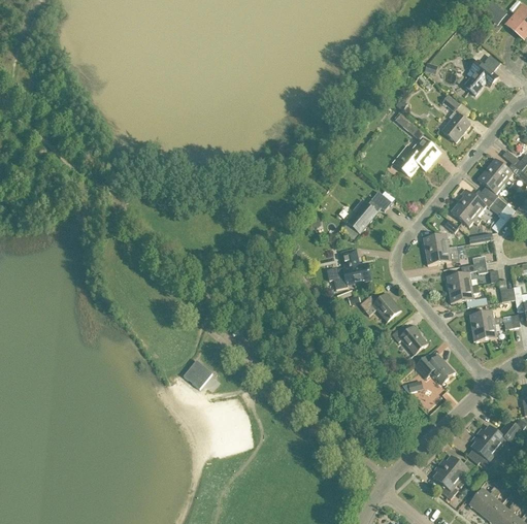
[(523,38),(526,33),(526,9),(522,5),(506,25),(523,38)]
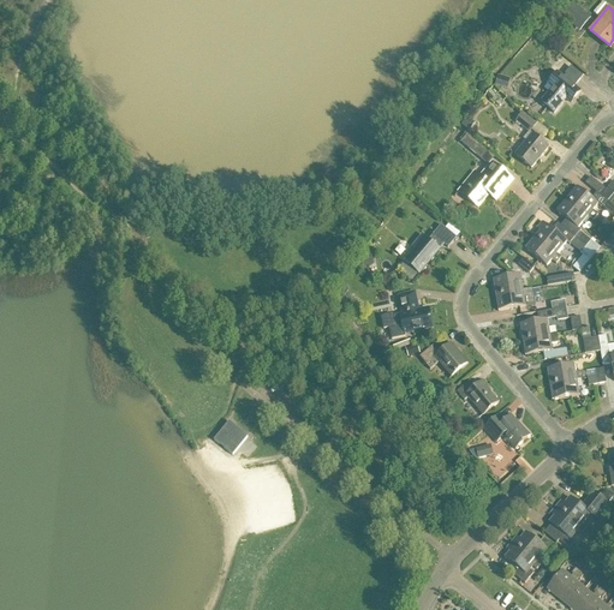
[(564,72),(561,75),(556,70),(547,82),(552,85),(540,100),(553,109),(564,96),(570,101),(579,89),(573,84),(582,73),(570,64),(562,72),(564,72)]
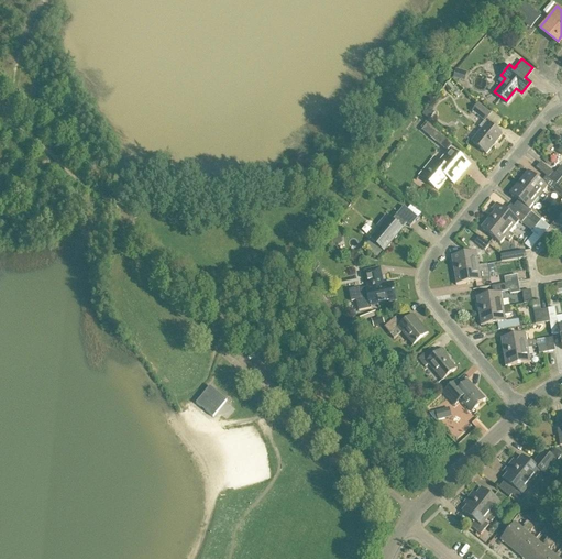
[(466,69),(455,67),(452,76),(463,79),(466,69)]
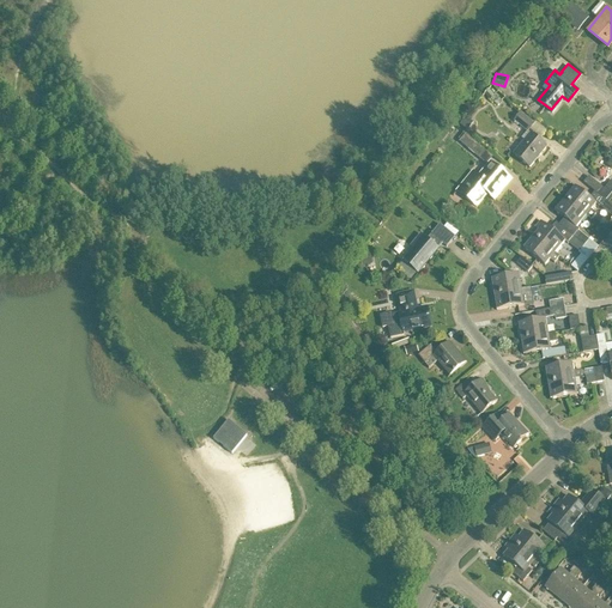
[(534,121),(520,110),(514,119),(527,129),(534,121)]
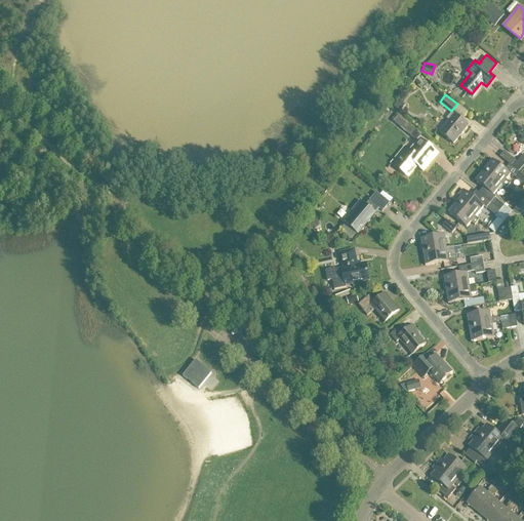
[(406,120),(398,113),(393,120),(400,126),(406,120)]
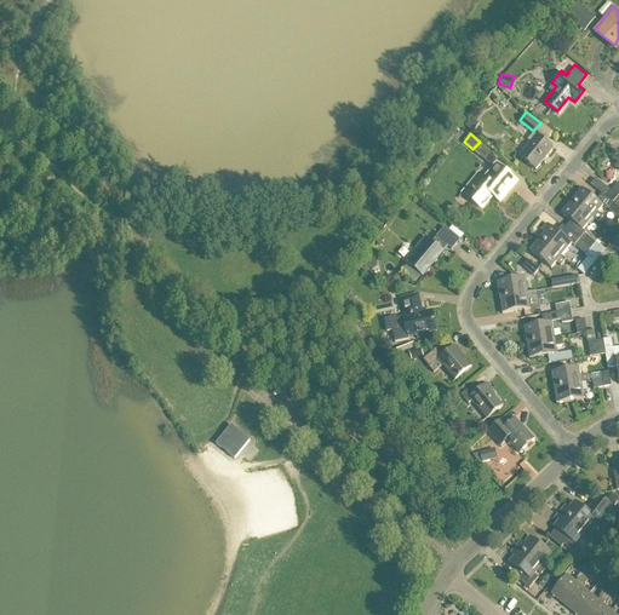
[(534,167),(551,147),(536,133),(519,154),(534,167)]
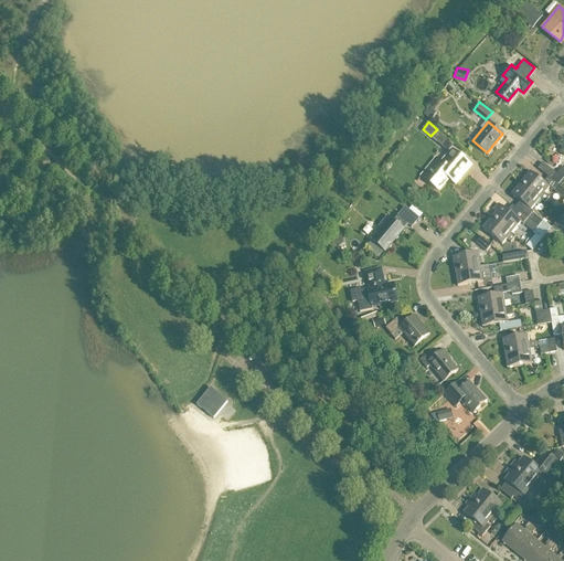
[(455,182),(470,163),(451,148),(440,161),(435,156),(419,173),(437,189),(447,177),(455,182)]
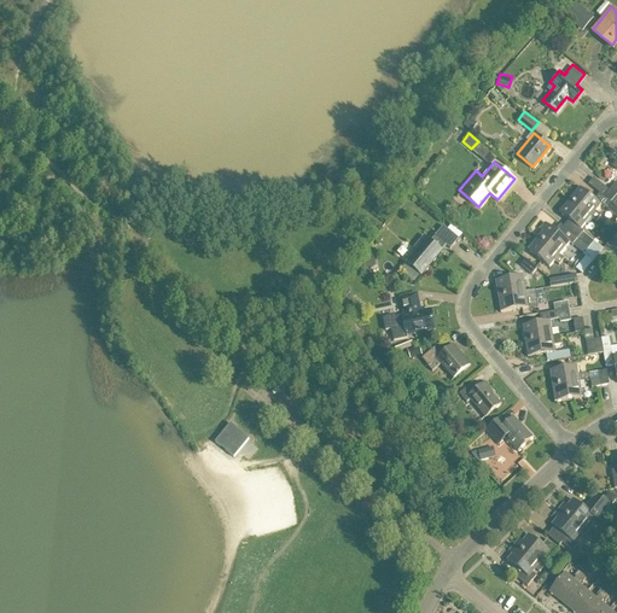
[(599,191),(612,202),(616,196),(616,180),(616,179),(609,188),(593,175),(588,181),(599,191)]
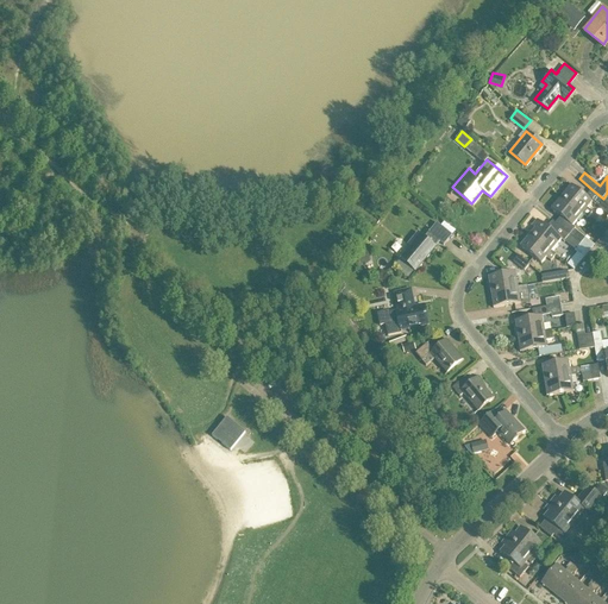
[(591,199),(570,182),(561,194),(582,211),(583,213),(587,215),(591,209),(587,205),(591,199)]
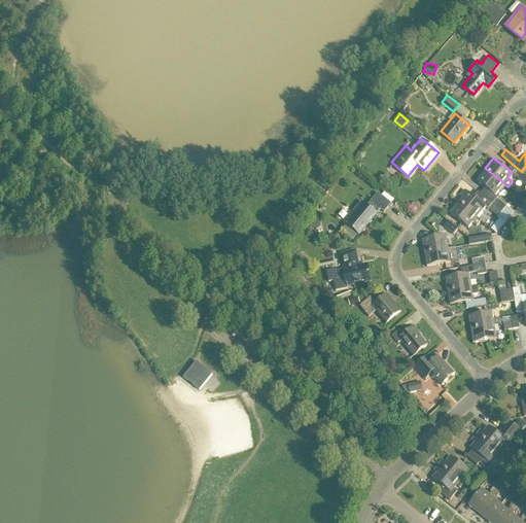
[(503,182),(485,168),(476,178),(487,187),(483,193),(501,209),(505,204),(496,197),(497,196),(494,194),(503,182)]
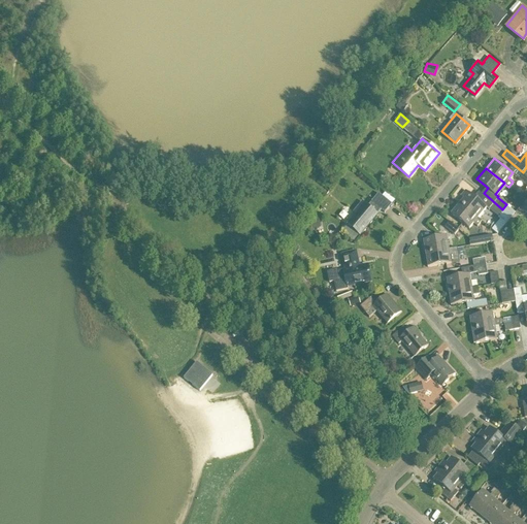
[(526,183),(526,175),(523,172),(520,170),(516,175),(526,184),(526,183)]
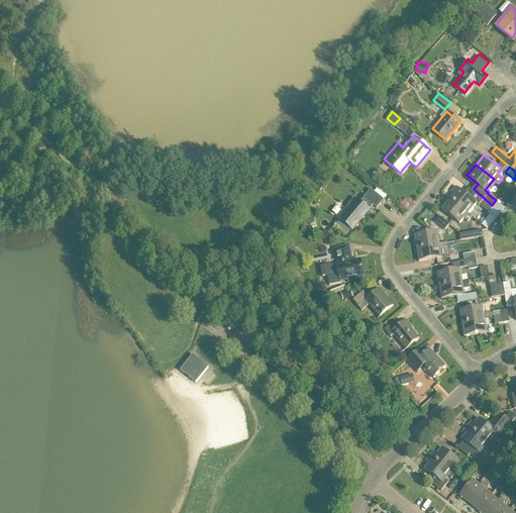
[(453,191),(449,196),(468,210),(476,200),(479,203),(479,202),(488,210),(492,205),(474,189),(474,190),(469,185),(463,191),(455,184),(450,189),(453,191)]
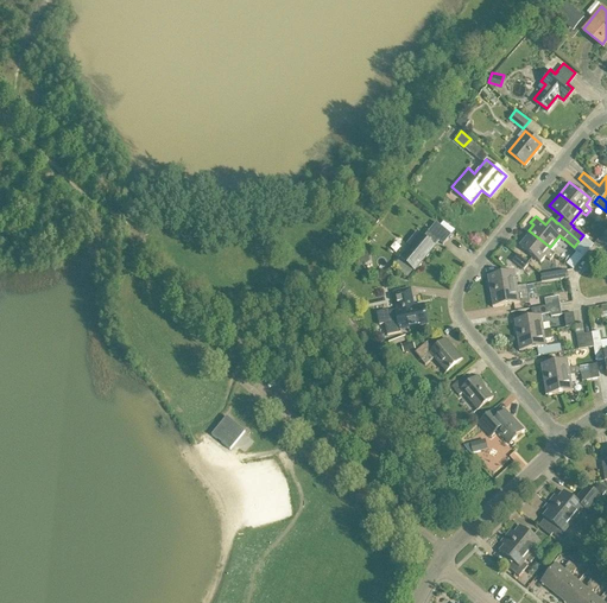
[(436,220),(423,235),(416,229),(406,241),(410,243),(399,256),(413,268),(438,239),(442,241),(450,232),(436,220)]
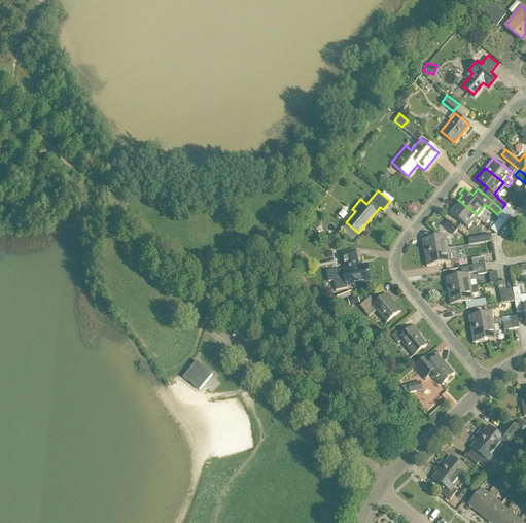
[(477,214),(458,200),(450,210),(467,225),(471,220),(476,224),(481,219),(476,215),(477,214)]
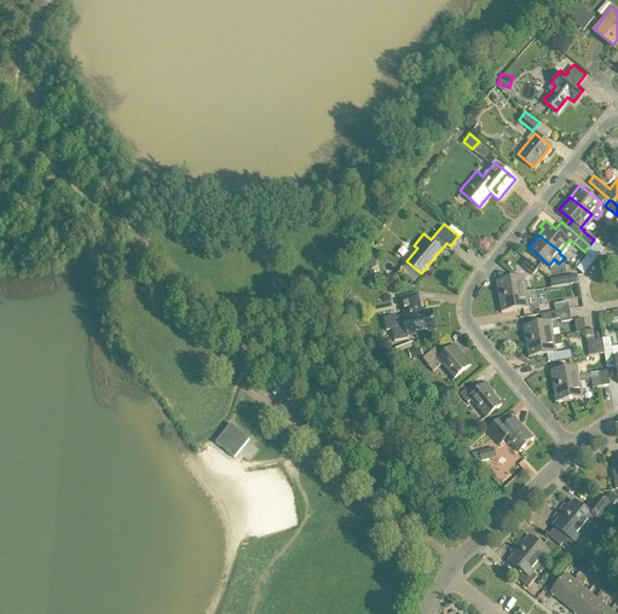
[(532,272),(537,266),(526,256),(515,270),(519,273),(525,266),(532,272)]
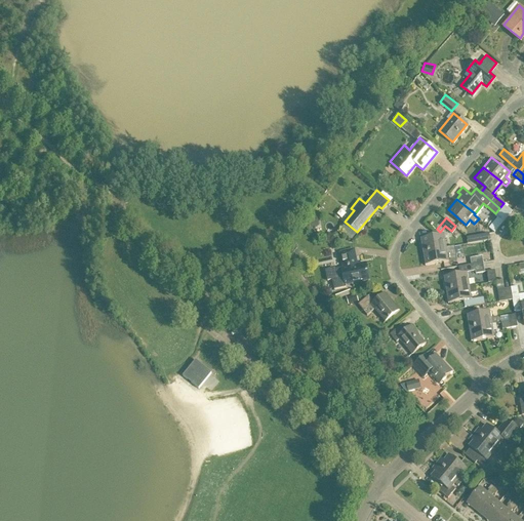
[(422,249),(445,245),(443,232),(420,235),(422,249)]
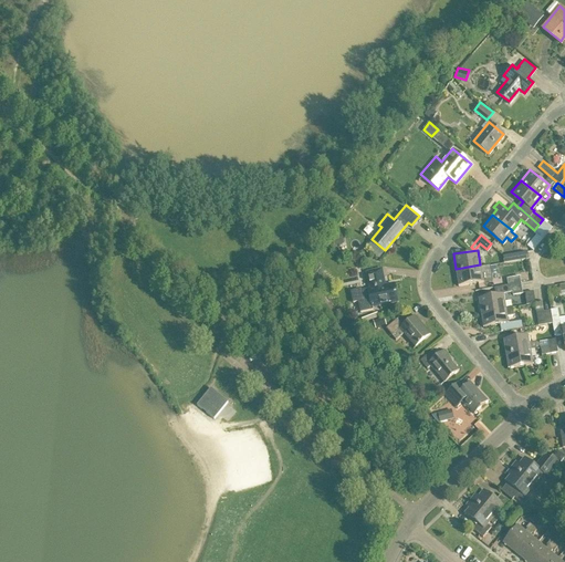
[(503,262),(527,258),(526,250),(502,255),(503,262)]
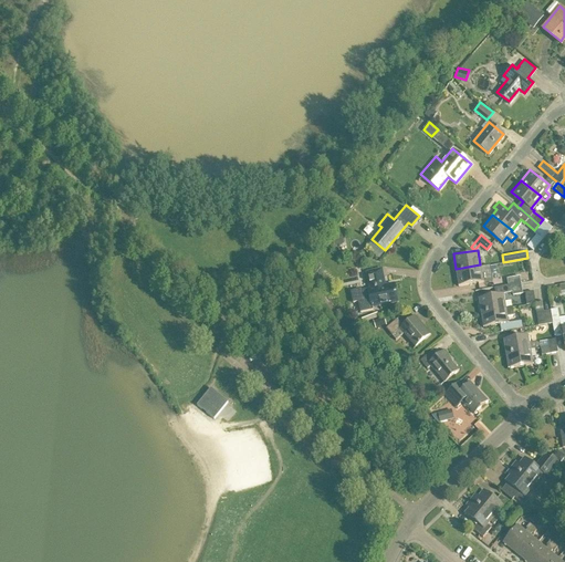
[(459,283),(482,279),(480,264),(456,269),(459,283)]
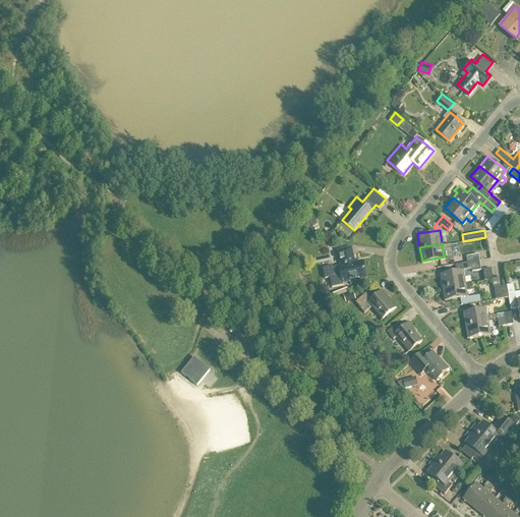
[(353,261),(350,245),(337,248),(340,264),(333,265),(332,264),(323,266),(325,276),(330,275),(332,285),(343,283),(343,281),(365,276),(361,259),(353,261)]
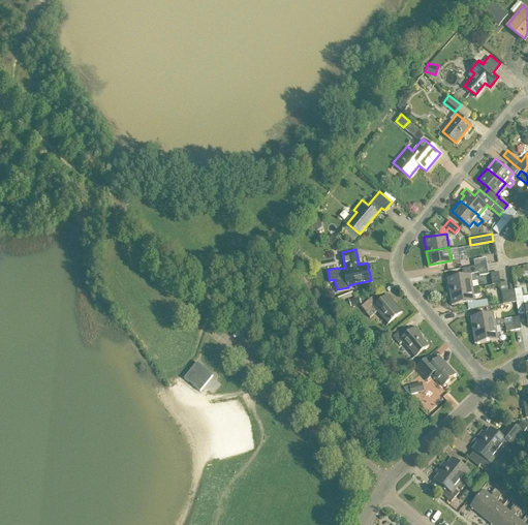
[(448,289),(476,284),(475,278),(470,279),(469,272),(478,271),(478,274),(488,272),(487,263),(474,265),(462,267),(463,273),(446,276),(448,289)]
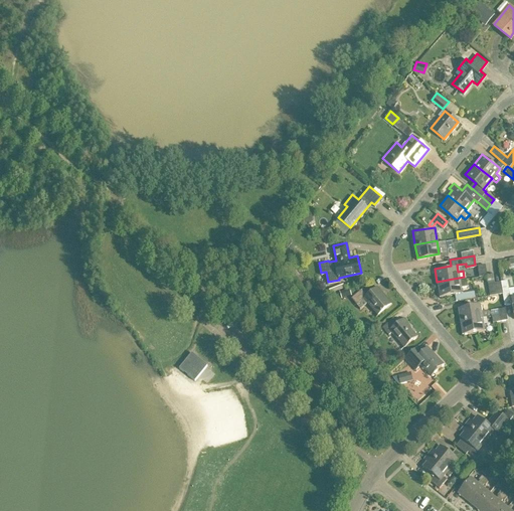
[(439,295),(462,291),(461,286),(466,285),(465,277),(464,277),(437,282),(439,295)]
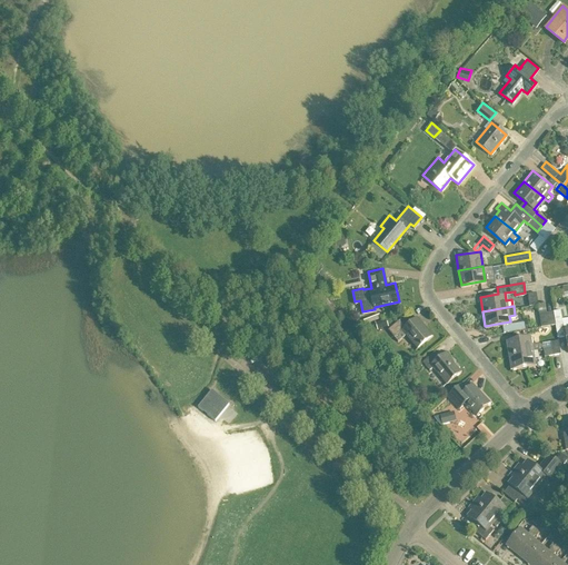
[(567,349),(567,323),(562,325),(559,308),(552,309),(555,323),(557,335),(565,334),(567,350),(567,349)]
